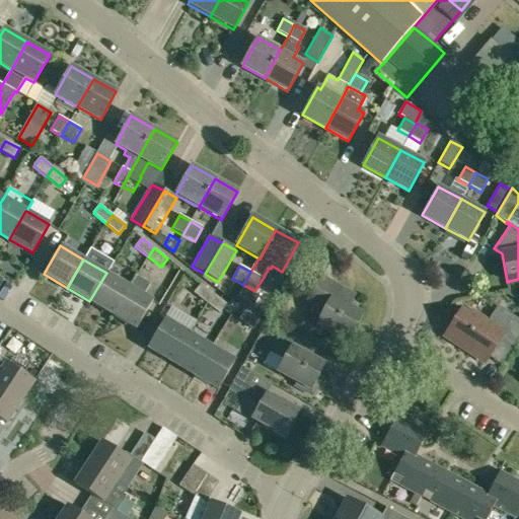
[(106,273),(89,301),(113,315),(129,287),(106,273)]
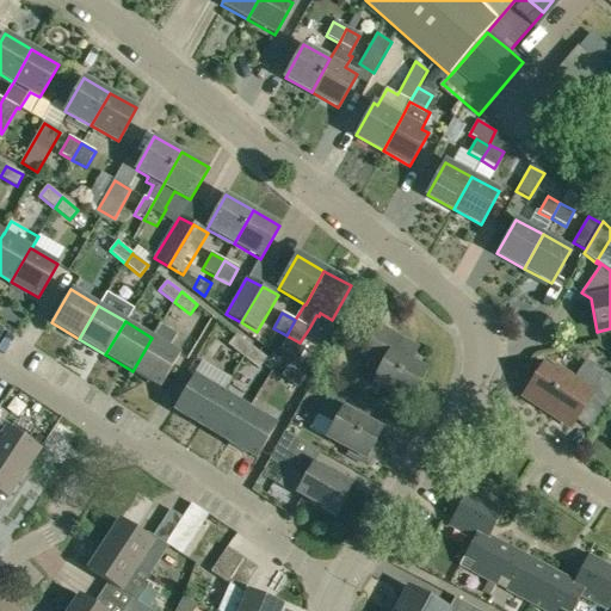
[(179,353),(170,349),(177,335),(160,326),(153,339),(152,338),(133,371),(160,387),(179,353)]
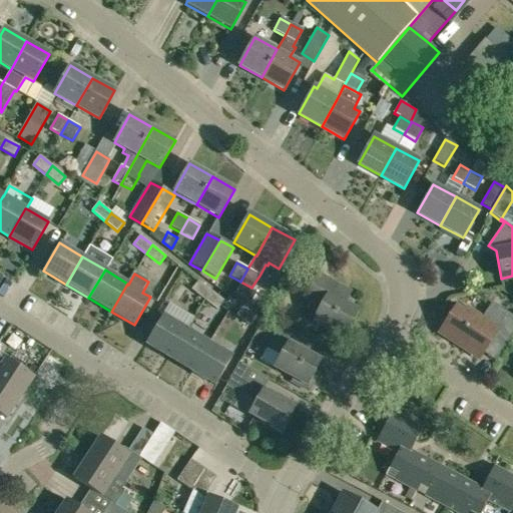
[(344,334),(357,312),(343,304),(348,296),(340,292),(343,288),(318,274),(306,297),(321,306),(314,320),(329,329),(331,327),(344,334)]
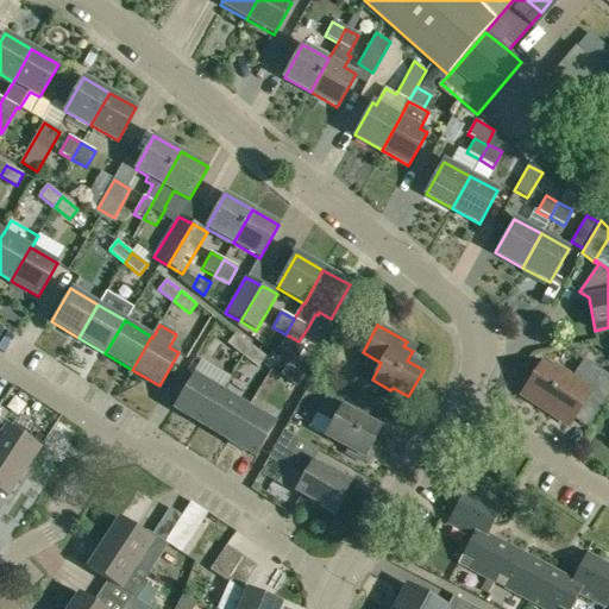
[(251,345),(236,333),(227,344),(243,356),(251,345)]
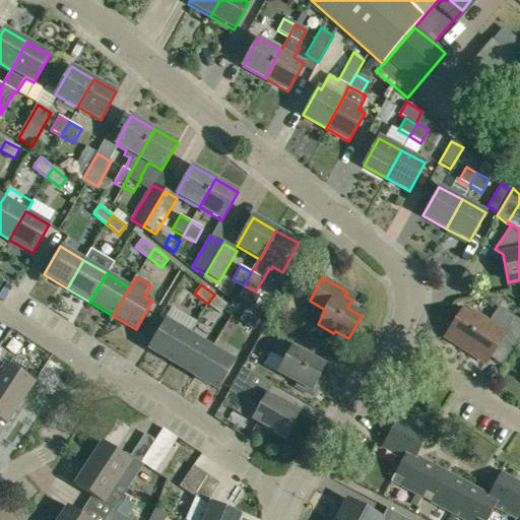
[(252,296),(244,290),(237,305),(244,309),(252,296)]
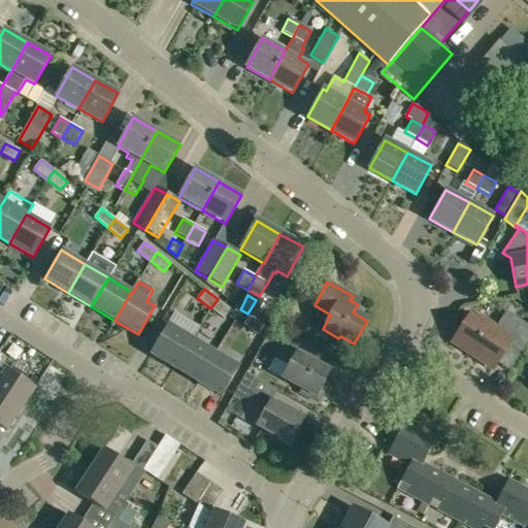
[(231,309),(218,299),(210,308),(224,319),(231,309)]
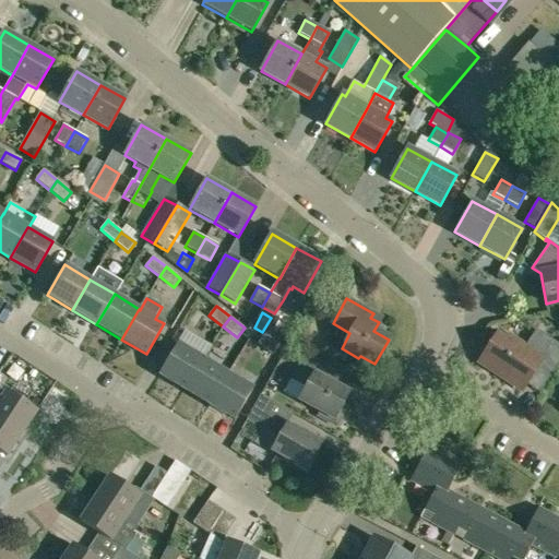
[(272,355),(280,345),(265,334),(258,344),(272,355)]
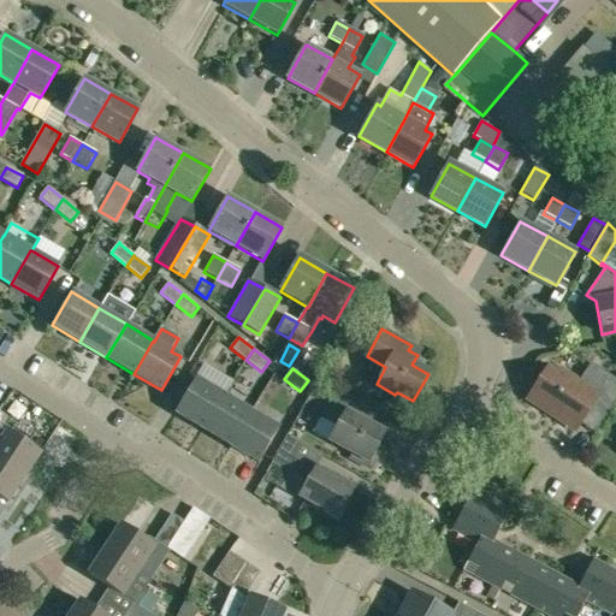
[(575,430),(593,403),(608,413),(615,400),(615,384),(593,371),(584,385),(561,371),(557,374),(548,368),(527,398),(575,430)]
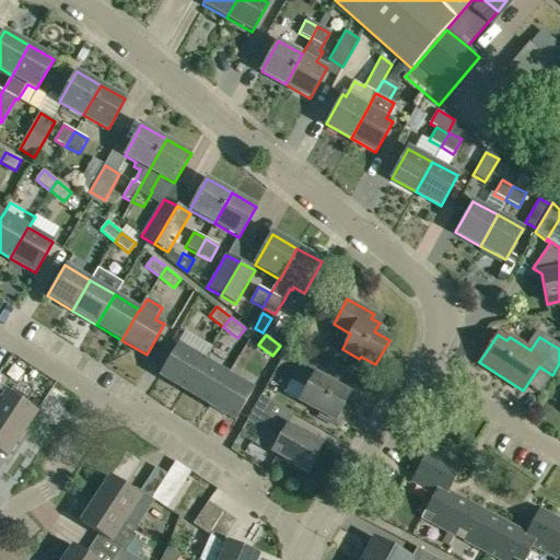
[(301,352),(290,346),(283,358),(295,363),(301,352)]
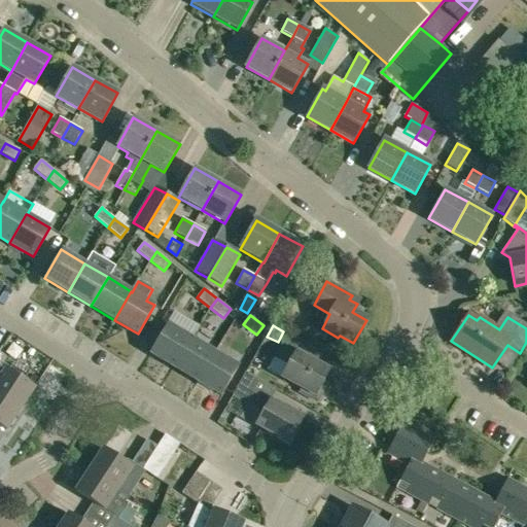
[(175,369),(191,340),(168,326),(151,355),(175,369)]
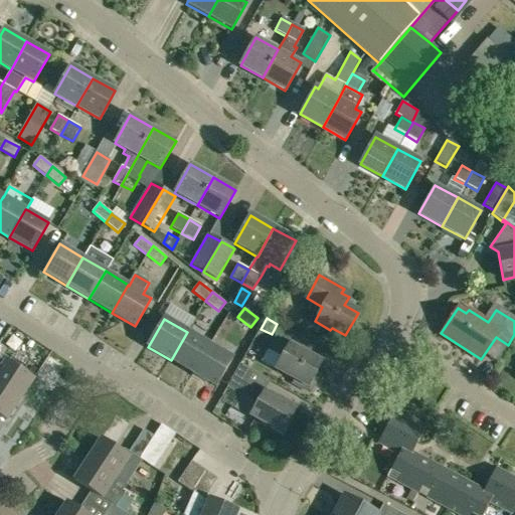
[(321,362),(309,355),(314,344),(300,337),(301,336),(281,325),(268,349),(281,357),(275,368),(307,386),(321,362)]
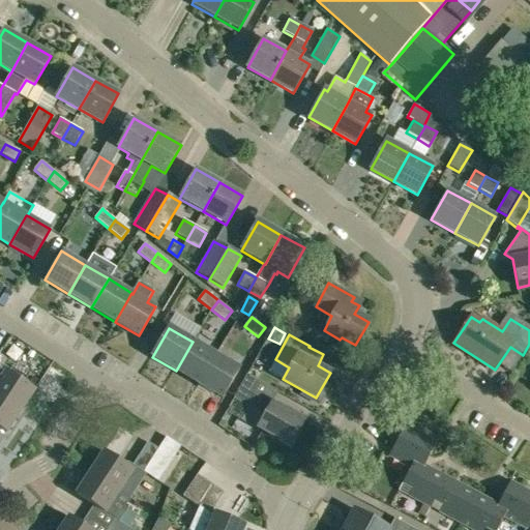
[(193,342),(176,371),(199,384),(215,355),(193,342)]
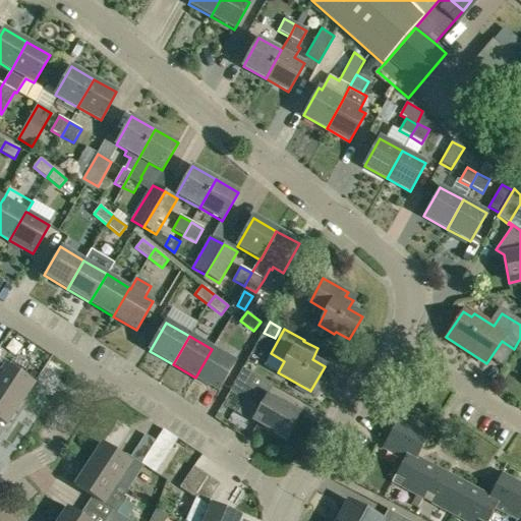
[(212,349),(195,378),(219,392),(235,363),(212,349)]
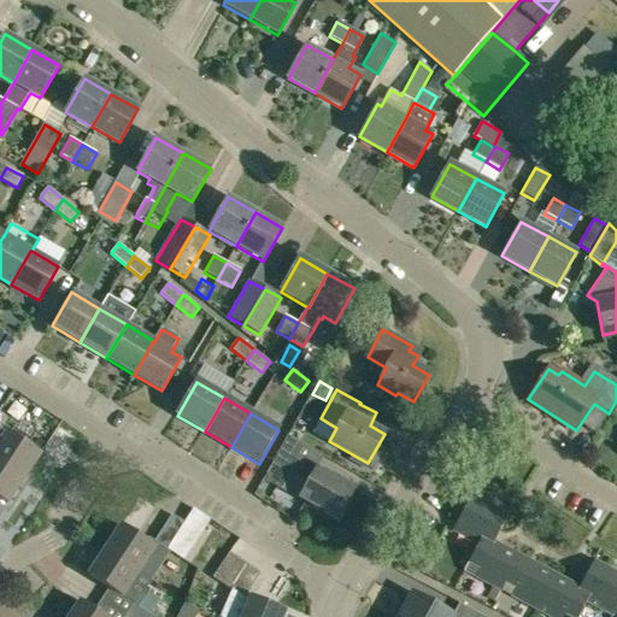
[(0,442),(0,462),(24,479),(40,454),(7,433),(0,442)]
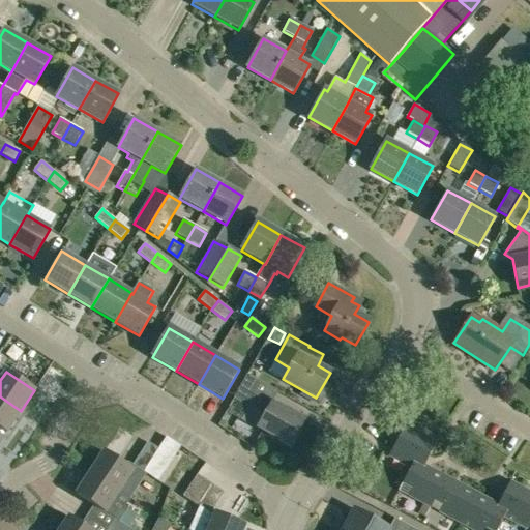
[(254,410),(264,415),(258,428),(290,445),(303,420),(253,392),(259,381),(247,375),(234,399),(254,410)]
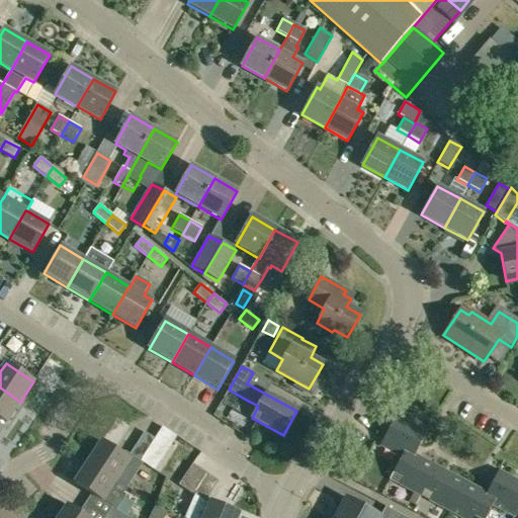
[(20,402),(0,387),(0,417),(7,422),(20,402)]
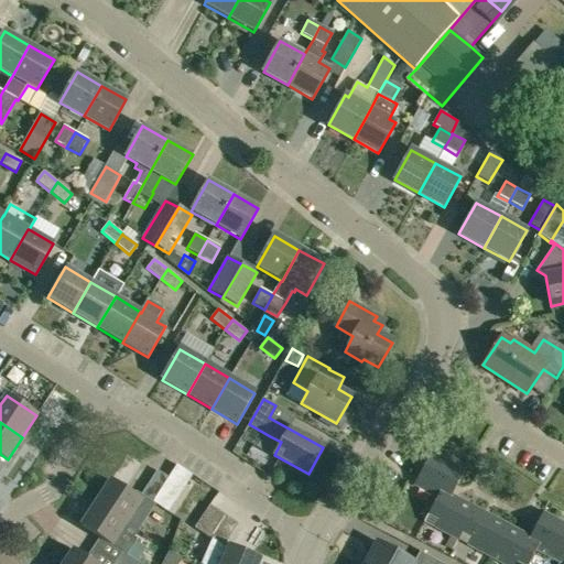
[(464,469),(431,452),(414,486),(436,498),(442,489),(451,494),(464,469)]
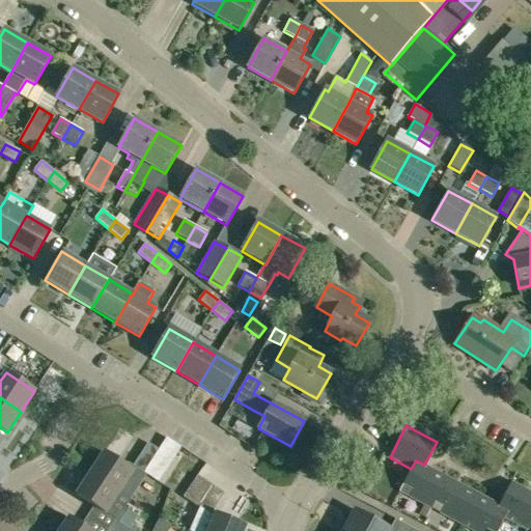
[(133,467),(135,468),(143,474),(159,450),(148,443),(133,467)]
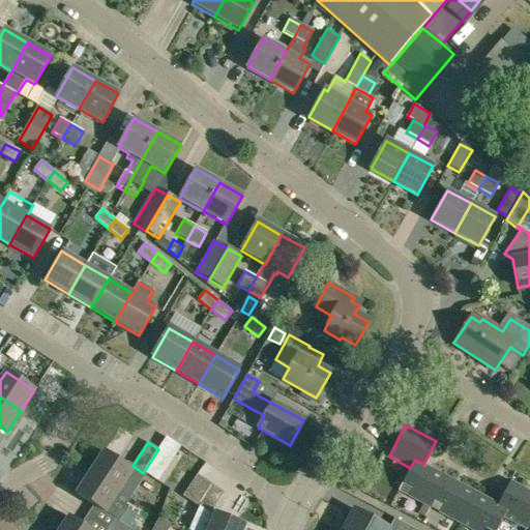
[(127,479),(133,471),(104,452),(90,473),(129,500),(139,487),(127,479)]
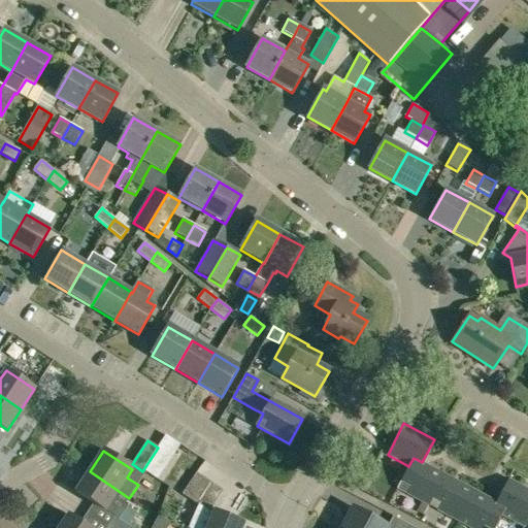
[(422,462),(414,458),(408,466),(400,483),(409,487),(405,494),(428,506),(447,474),(422,462)]
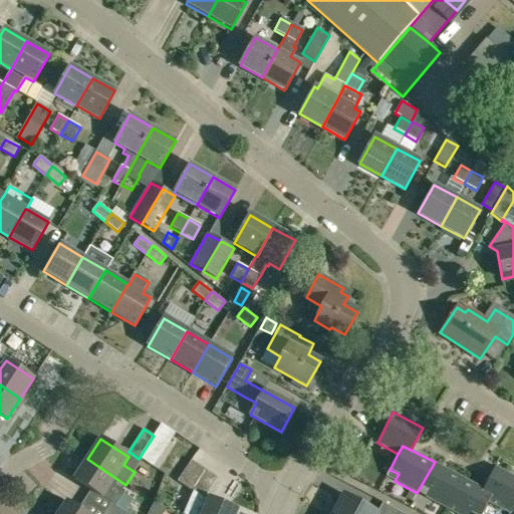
[(121,492),(125,485),(87,459),(73,479),(107,502),(102,511),(107,513),(129,513),(115,506),(123,493),(121,492)]
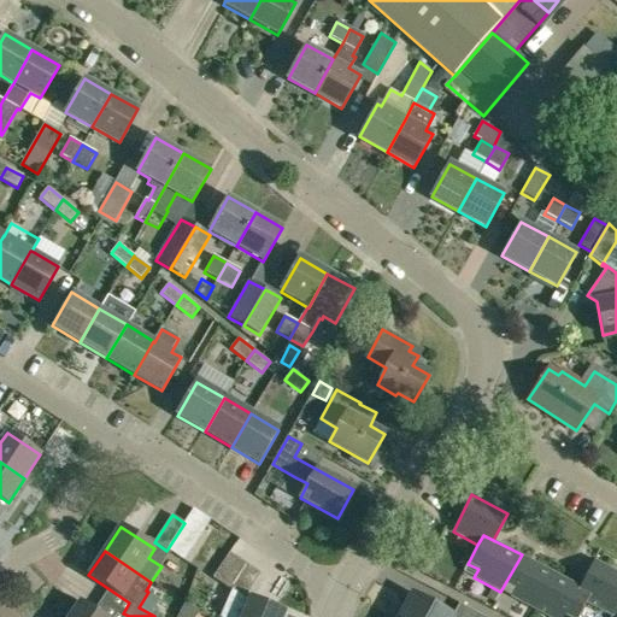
[(554,573),(522,554),(505,585),(513,589),(510,595),(535,610),(554,573)]
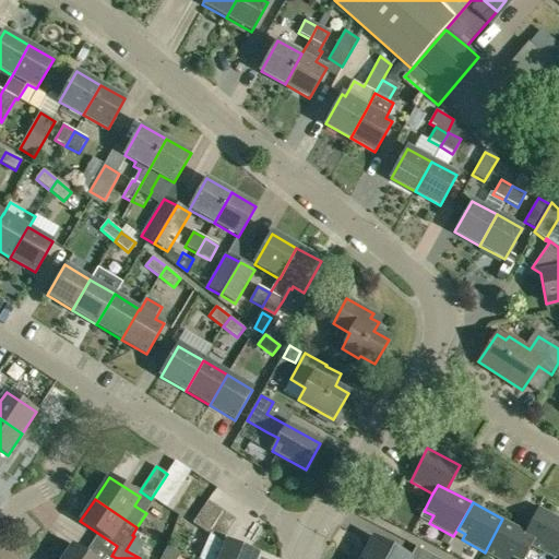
[(558,548),(558,518),(538,508),(525,531),(535,537),(532,545),(555,558),(558,548)]
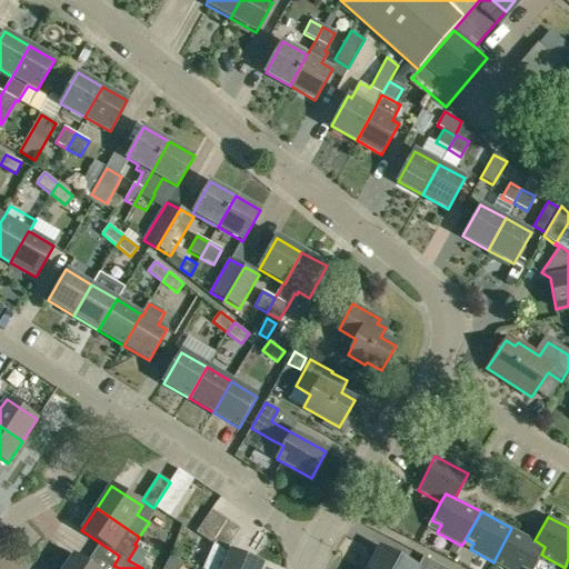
[(512,528),(495,562),(506,568),(519,568),(520,568),(522,568),(533,568),(545,547),(512,528)]
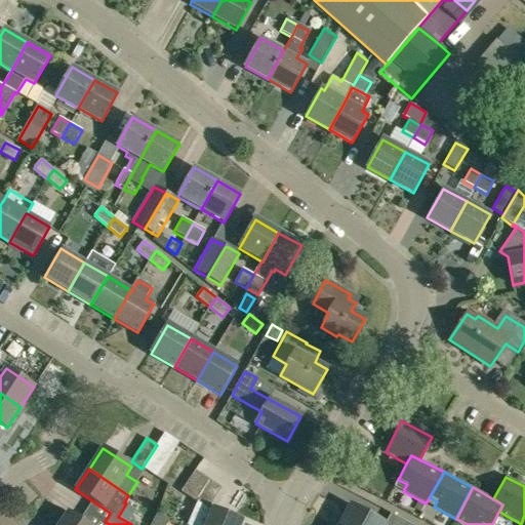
[(386,524),(351,506),(340,524),(386,524)]
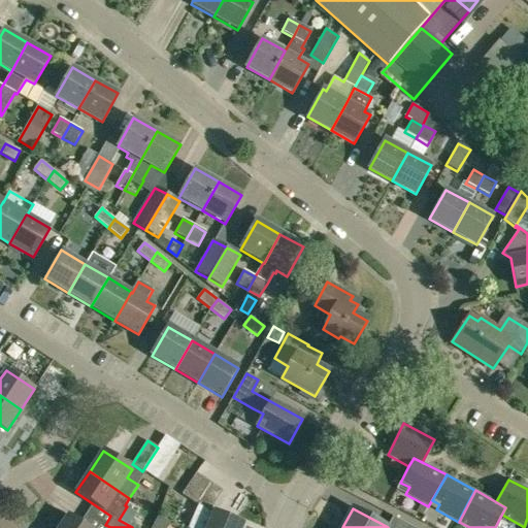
[(205,527),(241,527),(244,524),(215,510),(205,527)]
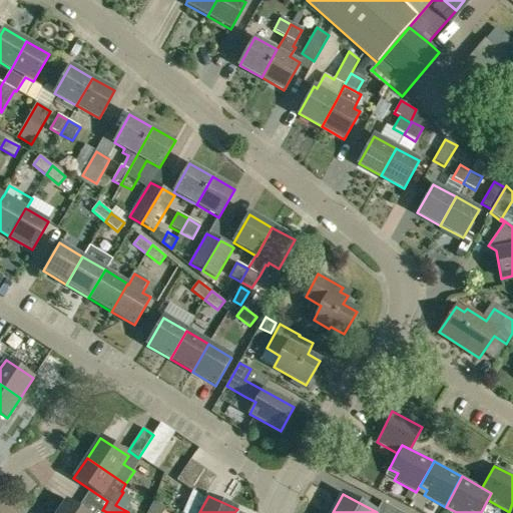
[(85,512),(65,500),(56,512),(85,512)]
